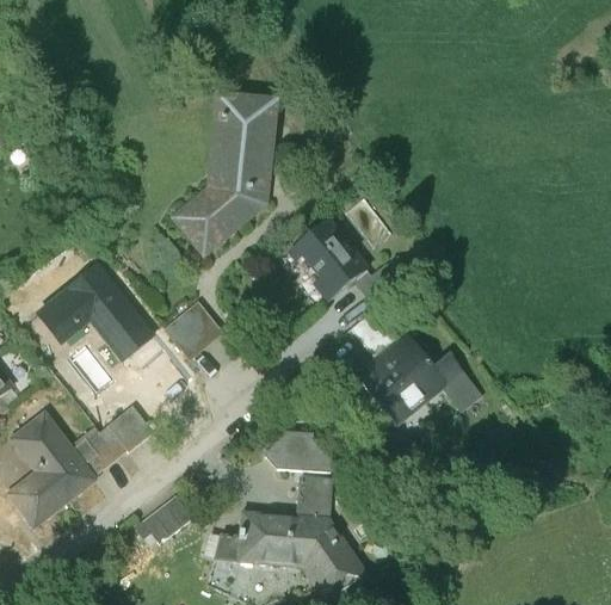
[(214,186),(173,220),(202,254),(263,205),(273,104),(222,98),(214,186)]
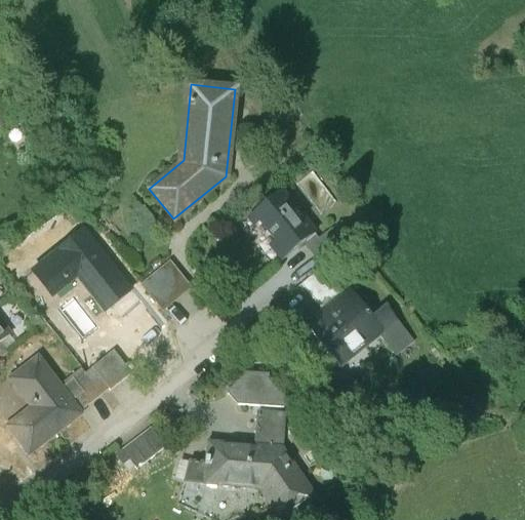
[(315,231),(282,190),(249,215),(283,256),(303,241),(315,231)]
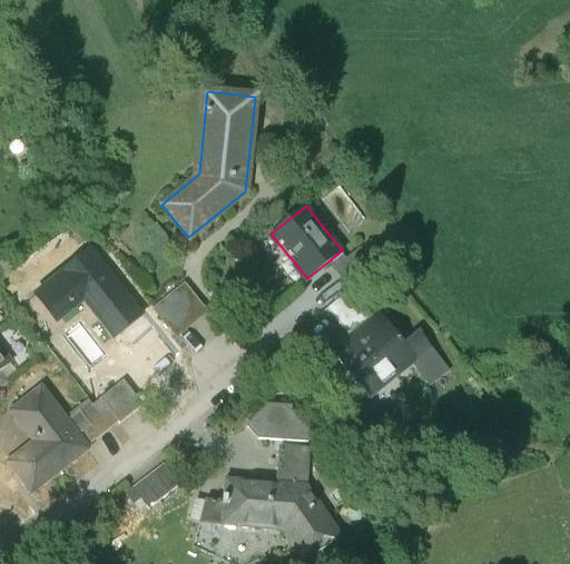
[(346,256),(342,250),(328,261),(350,287),(356,282),(377,265),(362,245),(346,256)]
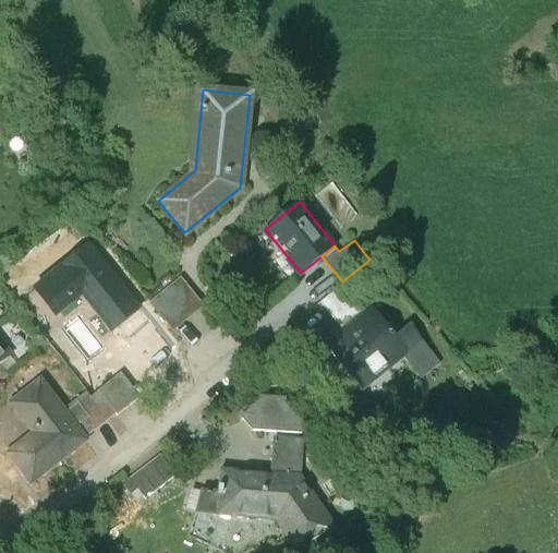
[(62,266),(38,286),(55,307),(79,288),(111,328),(136,308),(86,245),(61,265),(62,266)]
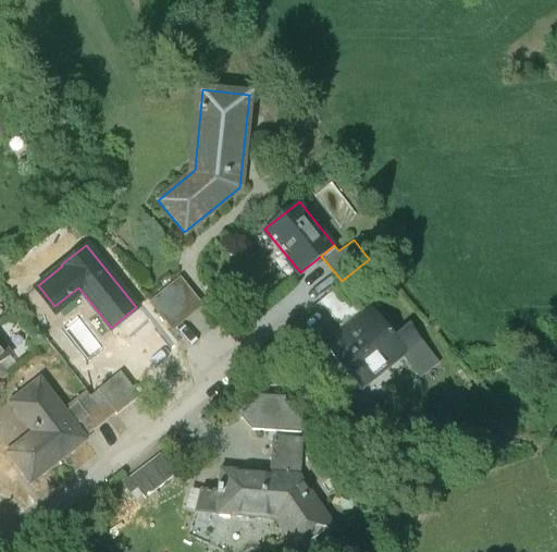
[(342,281),(321,298),(344,328),(362,313),(342,287),(351,280),(348,276),(342,281)]
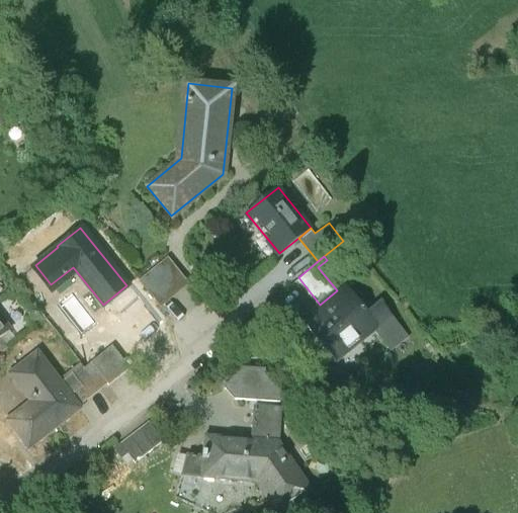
[(165,258),(140,278),(157,300),(182,278),(165,258)]
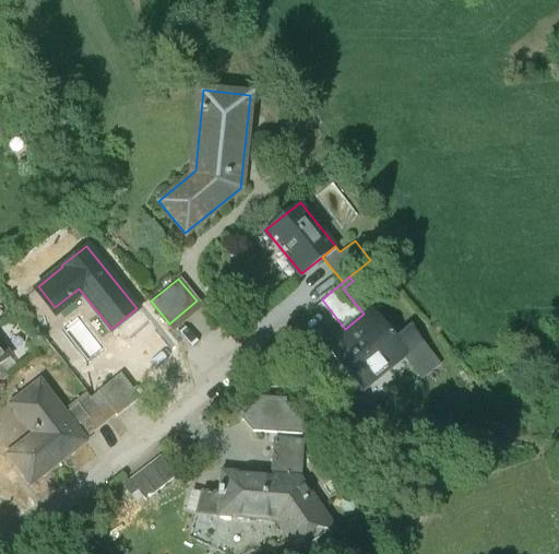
[(372,306),(364,314),(345,329),(336,334),(341,340),(331,348),(357,380),(368,372),(372,377),(400,354),(407,350),(396,337),(372,306)]
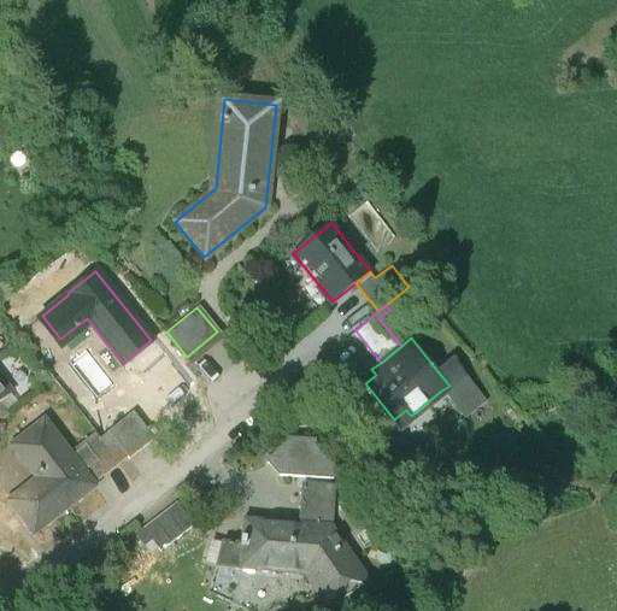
[(450,360),(438,371),(450,386),(441,391),(457,410),(479,393),(450,360)]
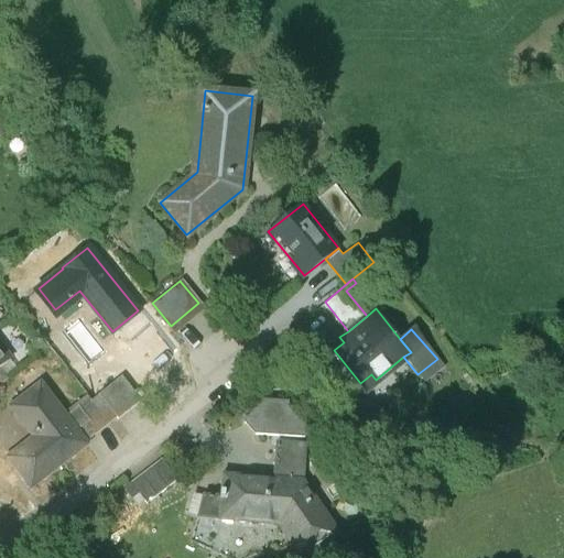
[(0,364),(9,358),(0,345),(0,364)]
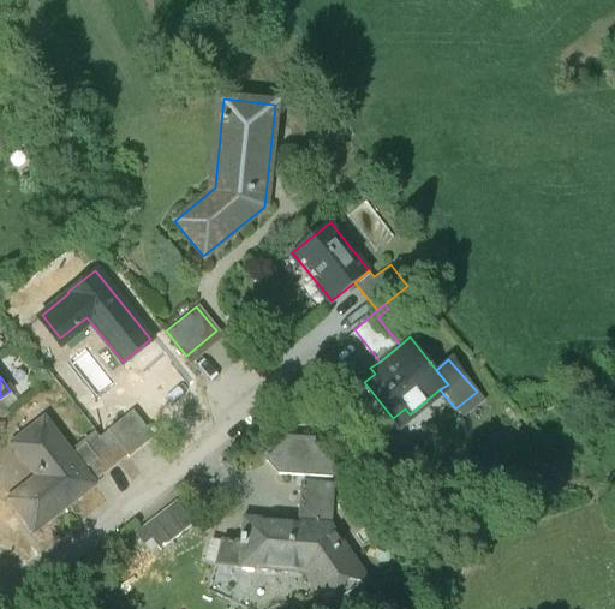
[(84,441),(70,451),(91,478),(125,452),(129,454),(153,434),(132,407),(99,434),(95,430),(83,439),(84,441)]
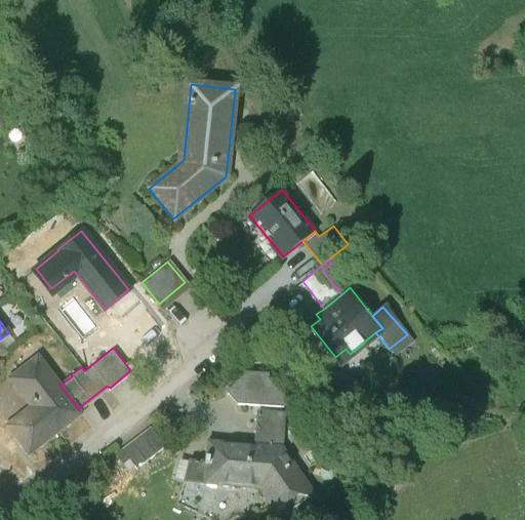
[(34,409),(10,428),(28,450),(43,439),(68,420),(79,410),(78,408),(59,385),(37,356),(9,377),(34,409)]
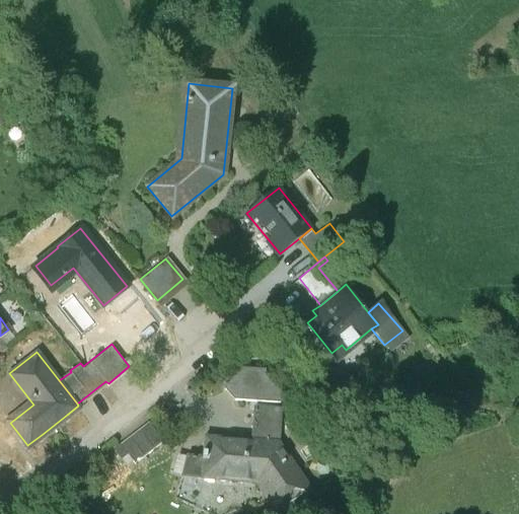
[(235,397),(281,399),(281,383),(276,383),(265,371),(265,368),(241,367),(240,370),(225,385),(235,397)]
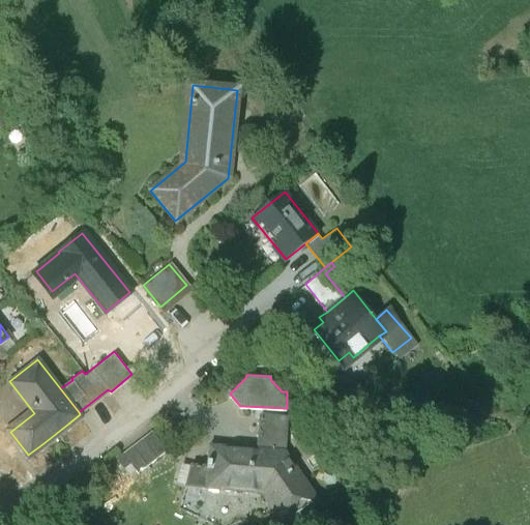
[(288,415),(261,413),(258,449),(285,451),(288,415)]
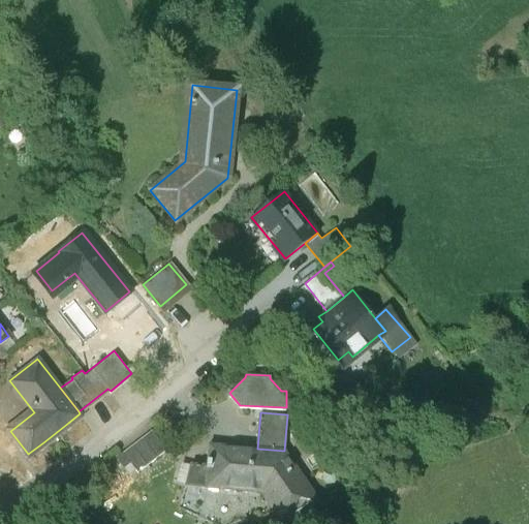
[(166,448),(151,428),(122,451),(137,469),(166,448)]
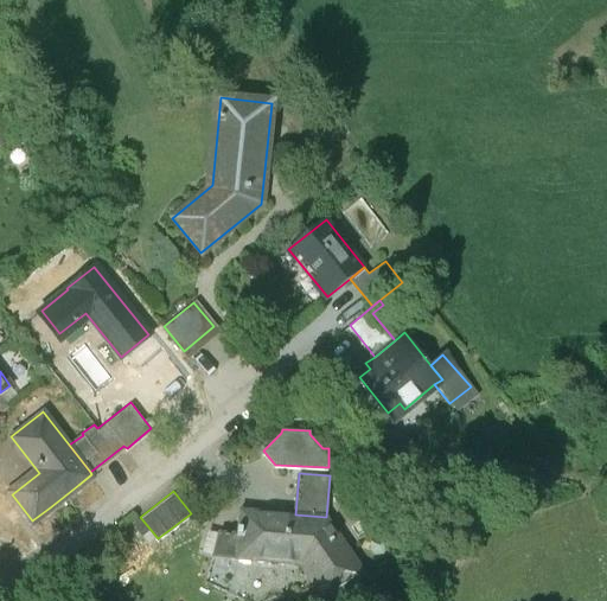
[(295,515),(241,511),(240,526),(236,526),(236,532),(234,556),(299,561),(327,600),(365,574),(326,517),(295,515)]
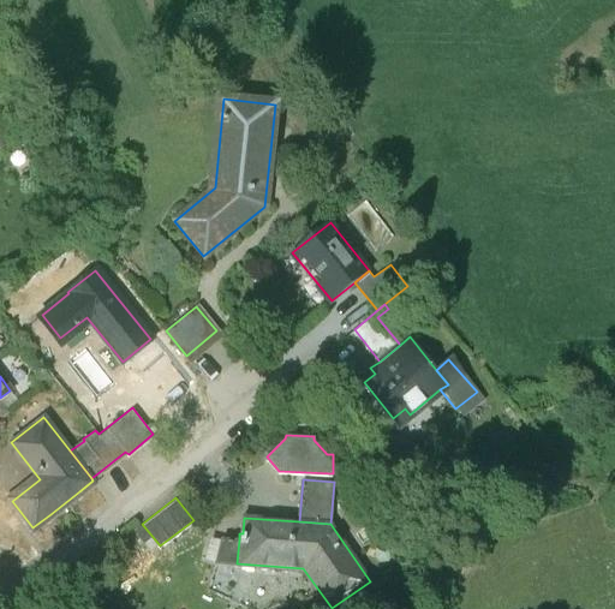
[(215,561),(237,563),(239,539),(221,538),(215,561)]
